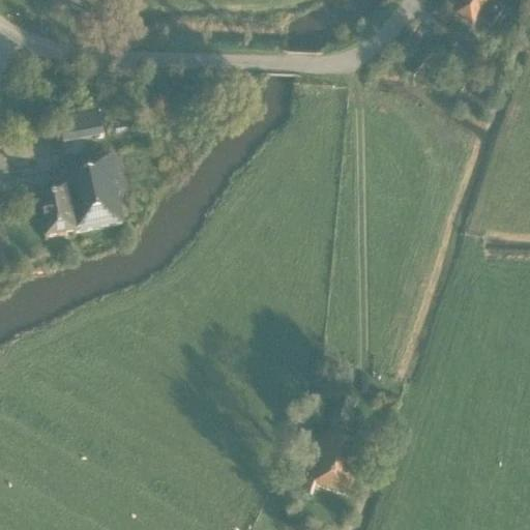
[(494,6),(505,12),(512,0),(465,0),(465,1),(464,0),(460,0),(450,17),(471,29),(476,22),(481,25),(494,6)]
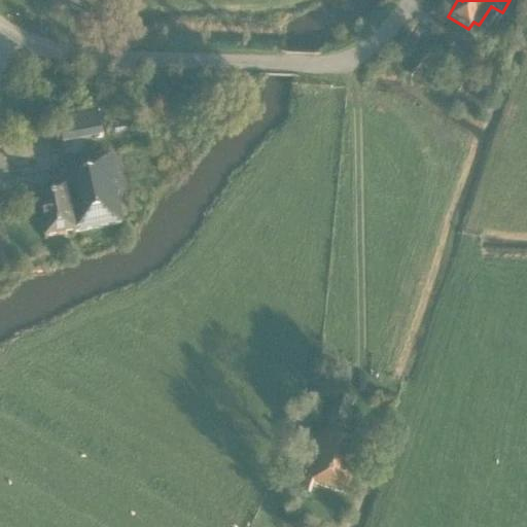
[(425,41),(414,57),(423,64),(434,47),(425,41)]
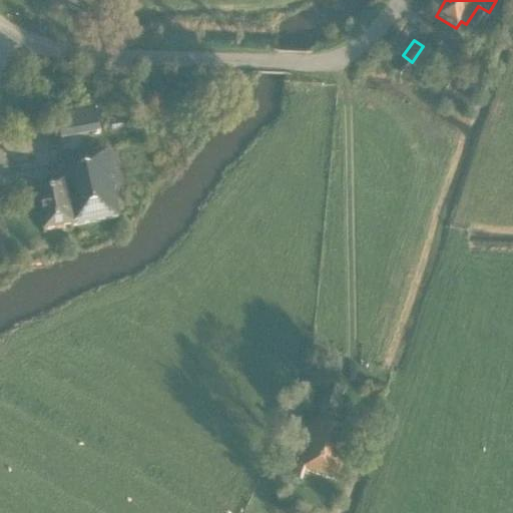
[(56,119),(61,143),(100,135),(95,111),(56,119)]
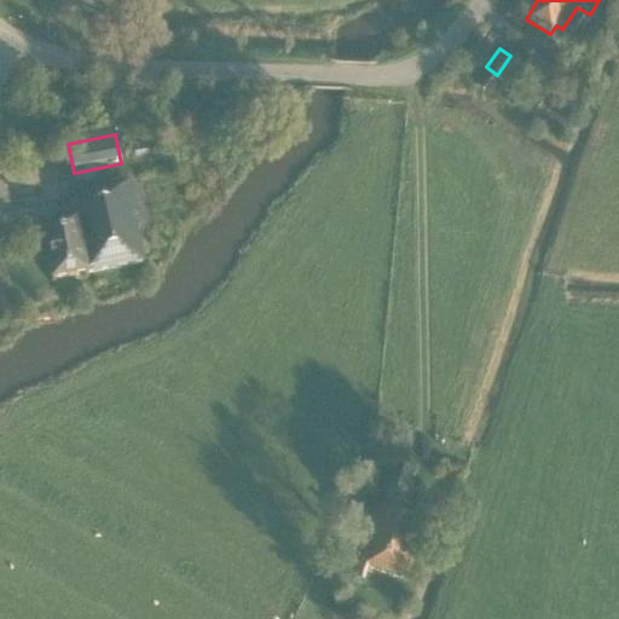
[(125,183),(70,194),(76,220),(41,227),(52,283),(140,265),(125,183)]
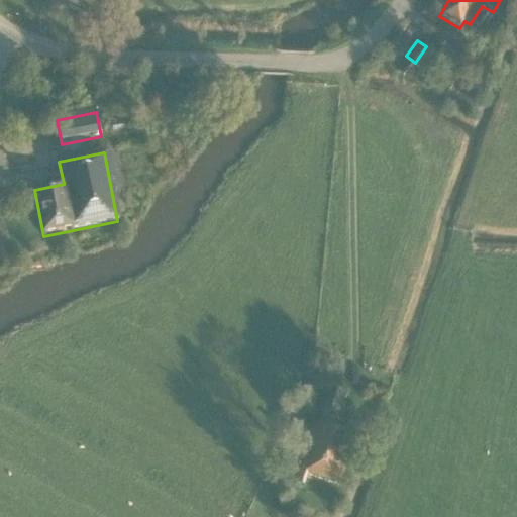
[(357,438),(352,436),(352,435),(332,428),(335,419),(337,420),(345,397),(329,392),(321,415),(323,415),(320,423),(316,421),(294,485),(304,489),(308,477),(335,486),(344,458),(350,460),(357,438)]
